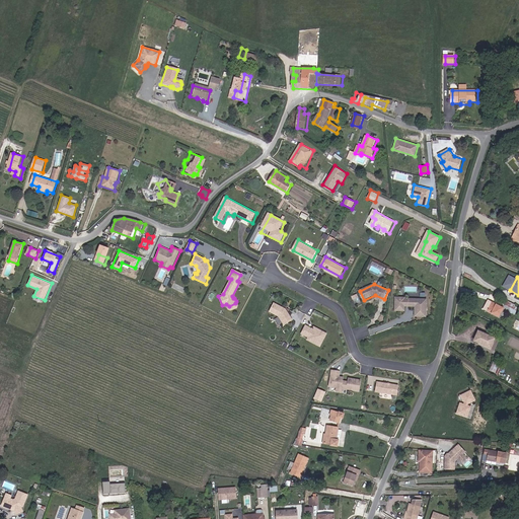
[(404,311),(405,307),(415,307),(414,317),(427,317),(427,298),(405,297),(405,296),(394,296),(394,311),(404,311)]
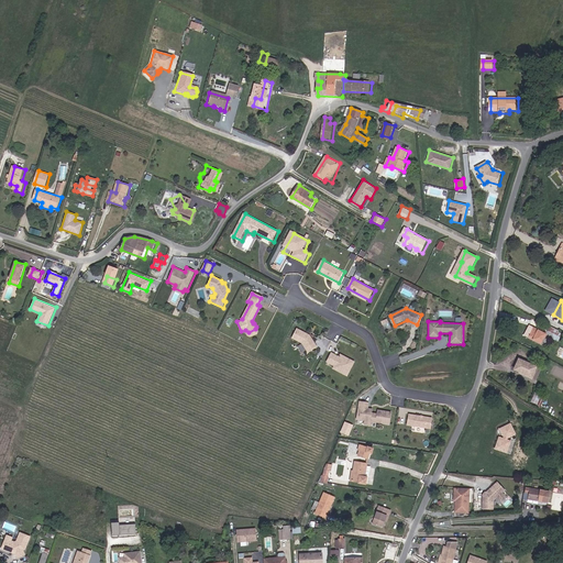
[(549,334),(531,326),(526,335),(543,344),(549,334)]
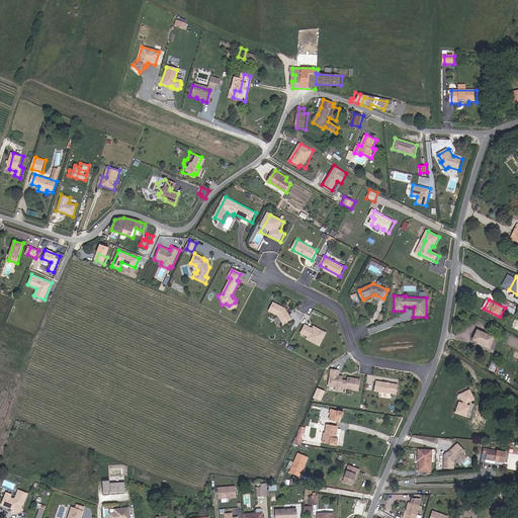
[(286,309),(274,303),(270,312),(279,317),(285,325),(293,320),(286,309)]
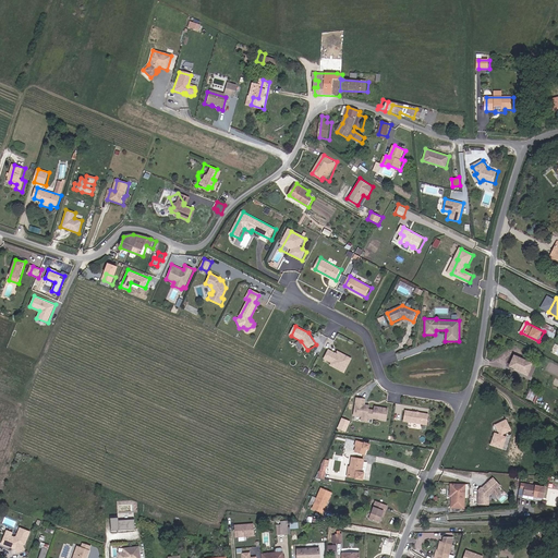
[(338,353),(330,349),(325,360),(332,363),(331,366),(347,373),(353,359),(339,351),(338,353)]
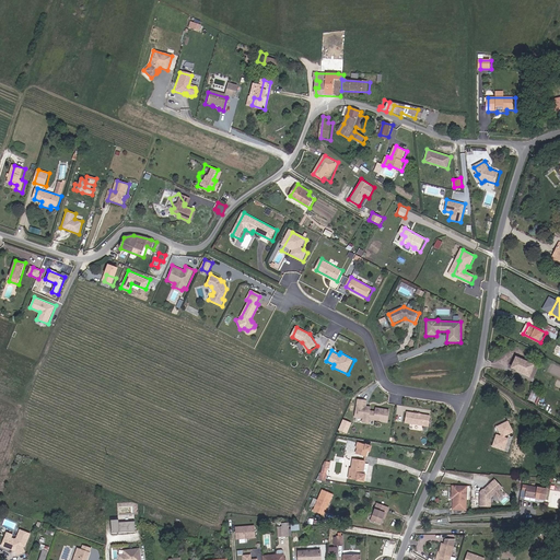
[(535,364),(517,356),(512,368),(531,376),(535,364)]
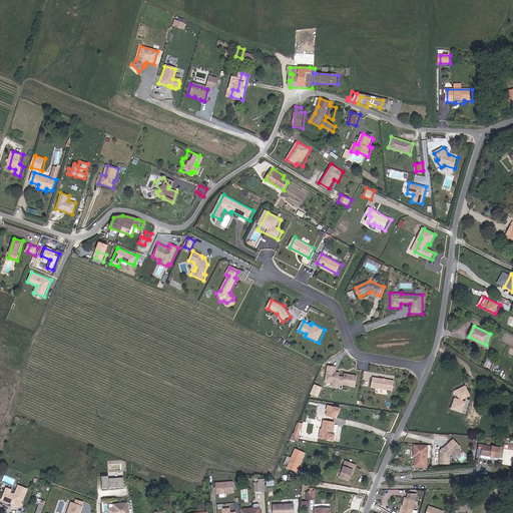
[(492,369),(496,361),(488,357),(484,366),(492,369)]
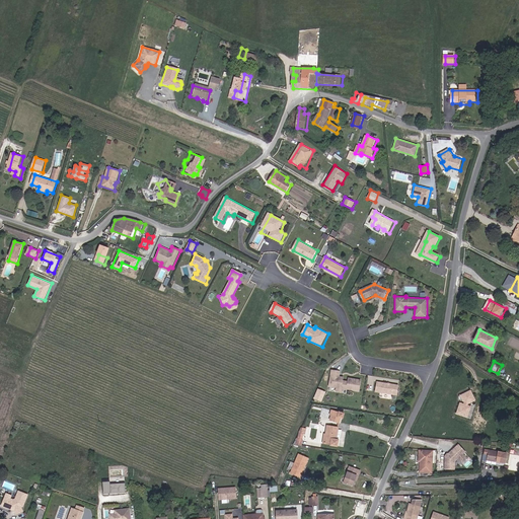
[(361,391),(362,380),(351,379),(351,382),(344,381),(344,379),(341,378),(342,371),(332,369),(331,382),(339,384),(339,388),(361,391)]
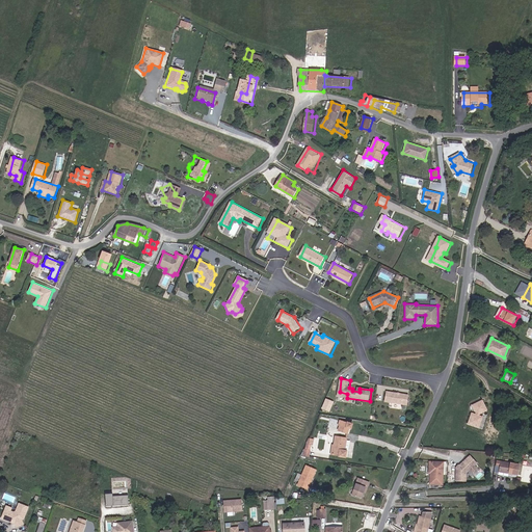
[(410,395),(388,391),(386,402),(409,405),(410,395)]
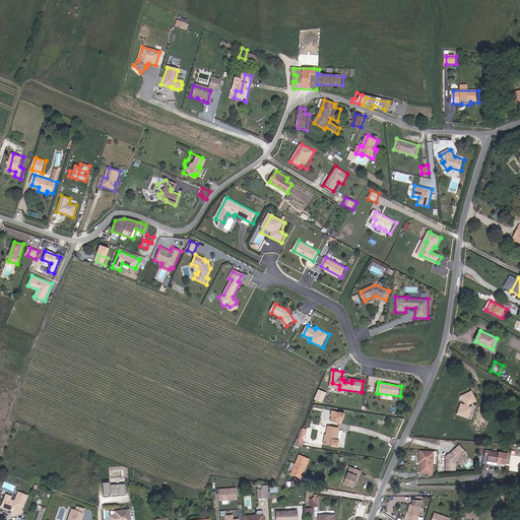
[(473,391),(462,396),(467,404),(462,403),(458,415),(470,419),(473,407),(470,405),(478,401),(473,391)]
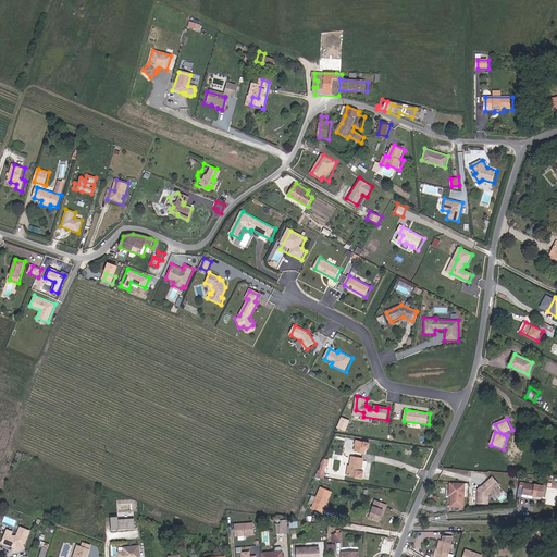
[(371,444),(357,441),(354,450),(366,455),(371,444)]
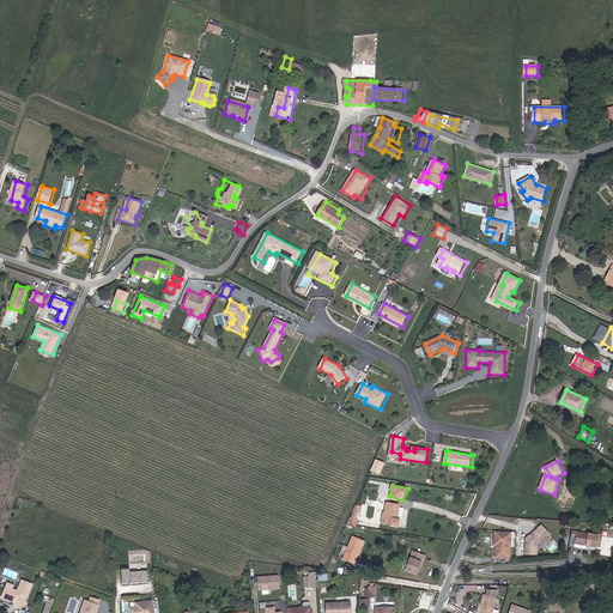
[(402,505),(388,503),(386,513),(384,513),(382,525),(400,528),(402,519),(400,519),(402,505)]
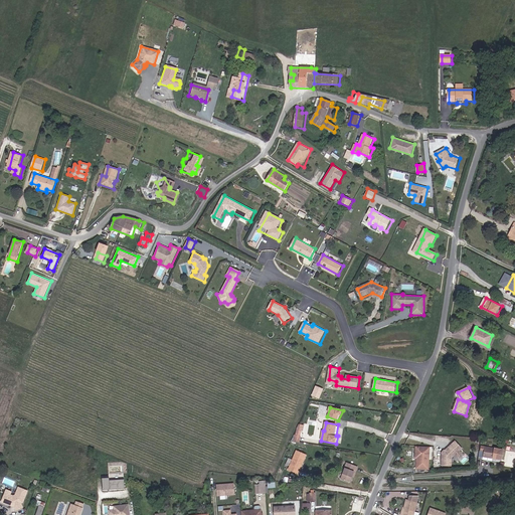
[(306,425),(301,424),(295,438),(295,442),(302,443),(303,431),(305,431),(306,425)]
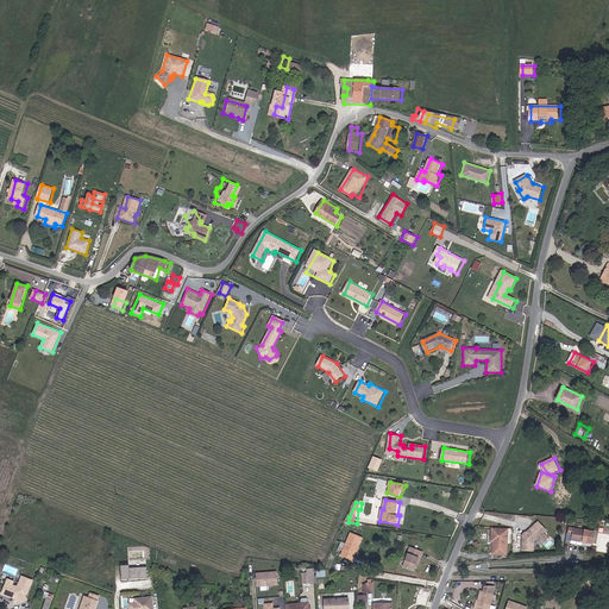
[(538,521),(522,535),(521,551),(534,552),(534,540),(537,539),(544,546),(551,539),(545,532),(546,531),(538,521)]
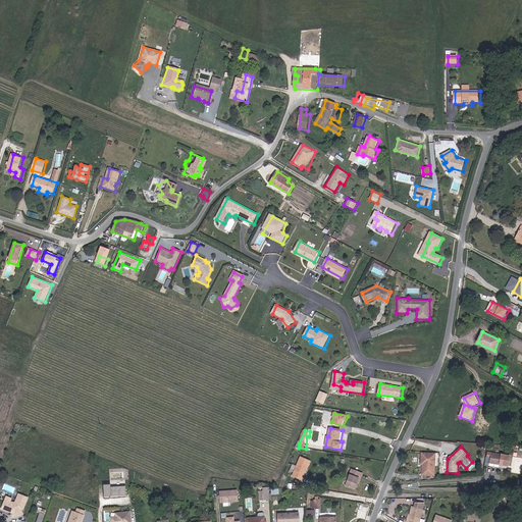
[(512,456),(489,452),(488,458),(491,458),(491,463),(510,466),(512,456)]
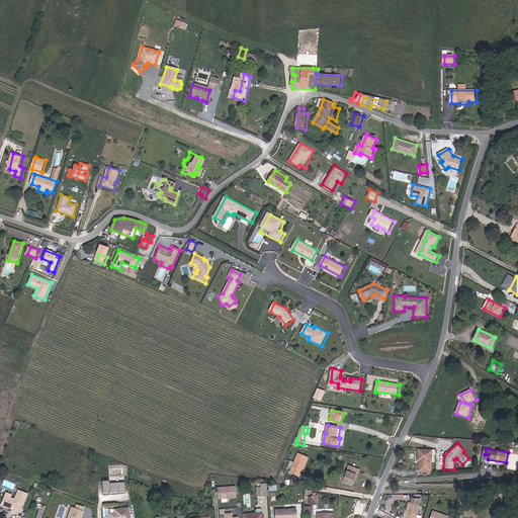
[(434,449),(420,449),(419,472),(434,472),(434,449)]
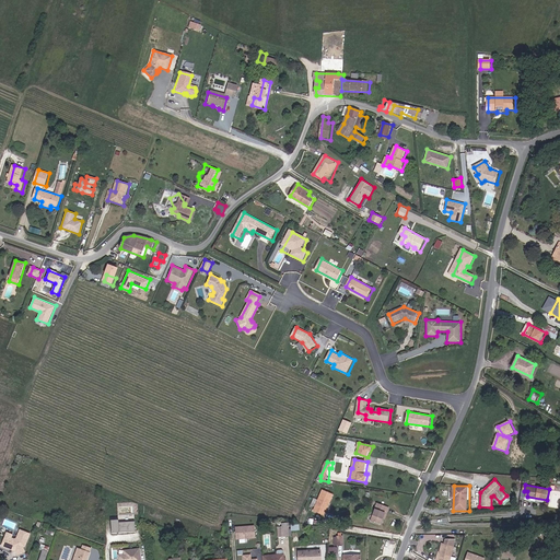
[(336,494),(323,490),(315,511),(326,516),(336,494)]
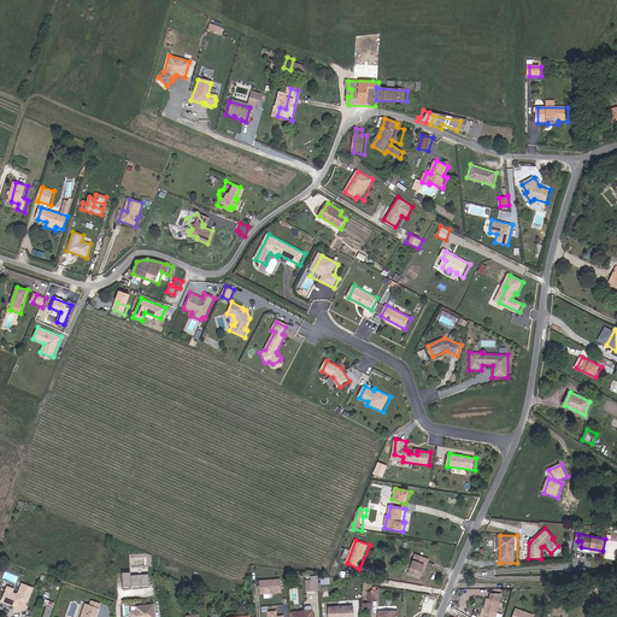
[(429,559),(417,554),(409,574),(423,579),(429,559)]
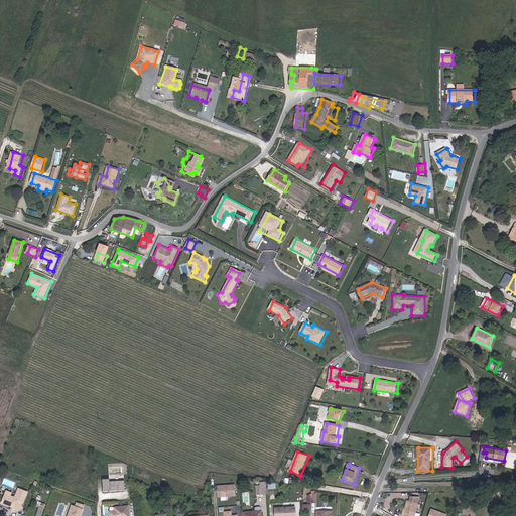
[(109,479),(102,479),(103,491),(125,490),(124,481),(109,481),(109,479)]
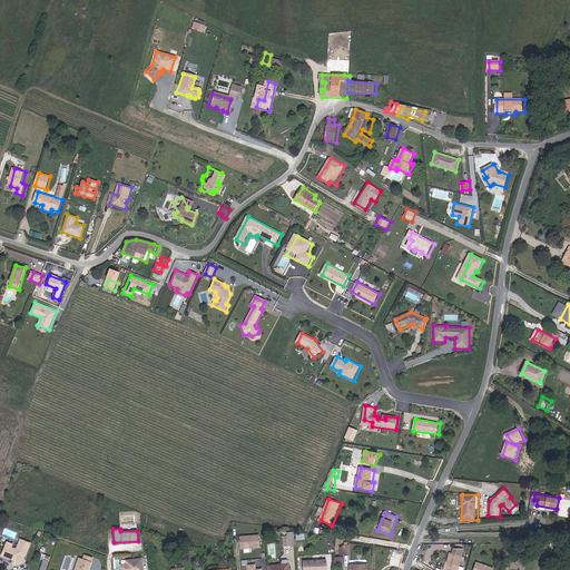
[(259,533),(238,536),(239,549),(261,548),(259,533)]
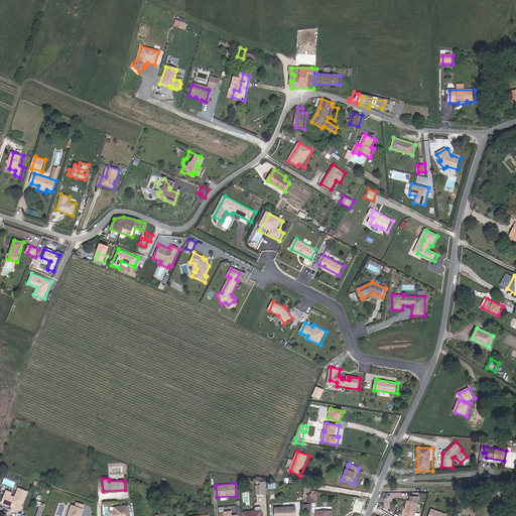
[(14,493),(7,491),(2,504),(15,509),(18,512),(25,509),(23,505),(25,504),(29,493),(19,489),(18,495),(15,497),(13,496),(14,493)]
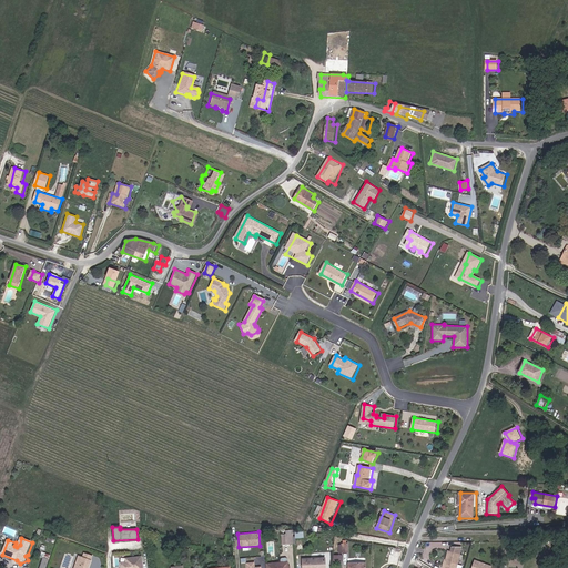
[(450,551),(448,550),(446,559),(444,559),(442,567),(456,567),(463,547),(452,547),(450,551)]
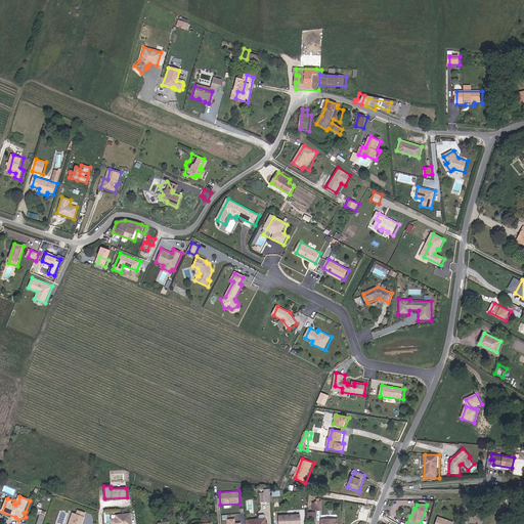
[(32,519),(37,521),(42,510),(36,508),(32,519)]
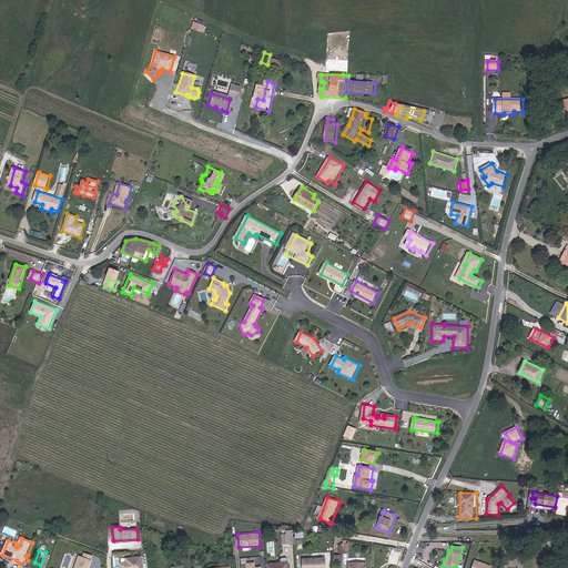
[(91,567),(94,557),(85,554),(84,557),(80,556),(75,567),(91,567)]
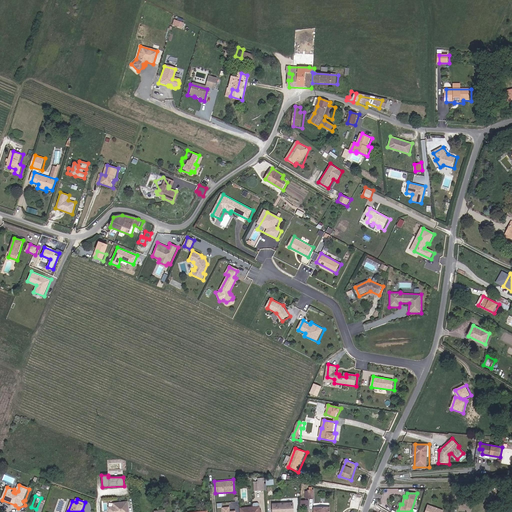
[(108,511),(128,511),(127,501),(112,503),(112,506),(108,507),(108,511)]
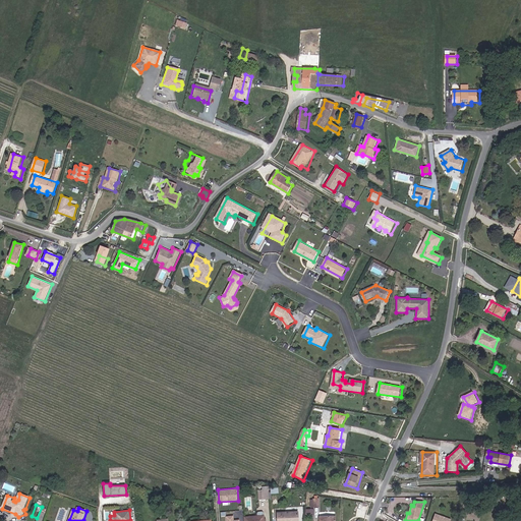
[(300,520),(300,511),(279,513),(279,520),(300,520)]
